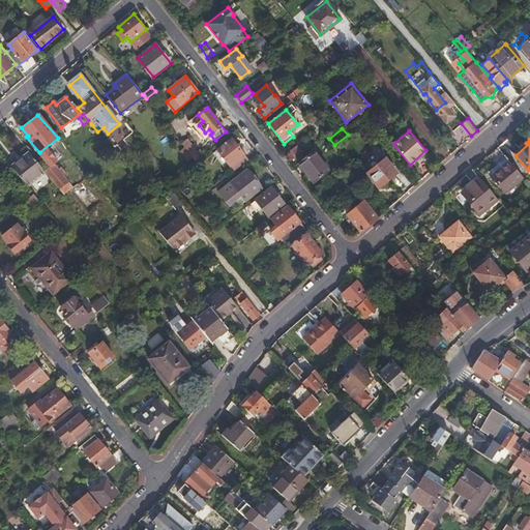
[(217,150),(235,172),(249,160),(232,140),(217,150)]
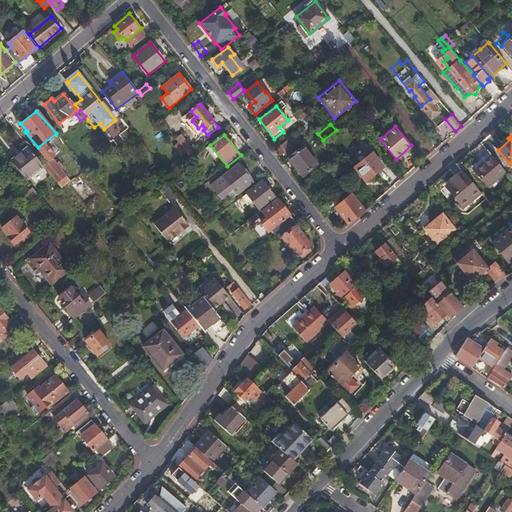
[(175,138),(189,156),(193,153),(179,136),(175,138)]
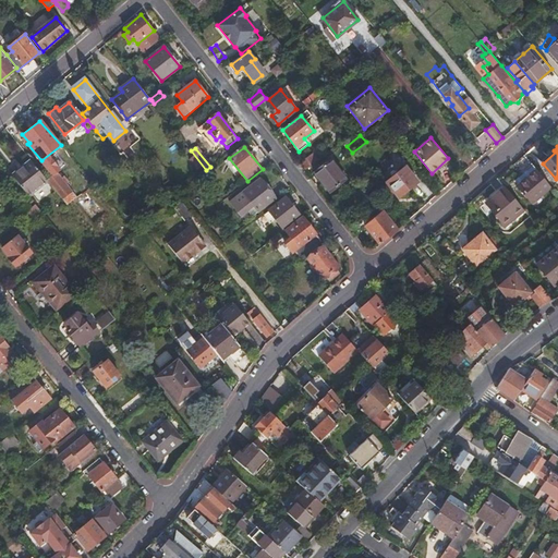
[(299,164),(304,171),(318,160),(313,153),(299,164)]
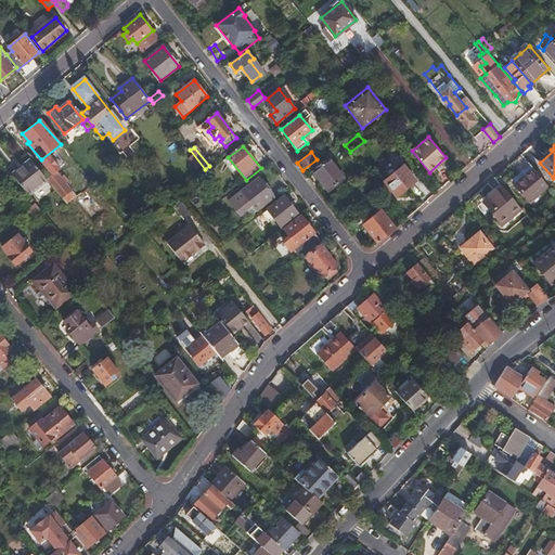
[(521,155),(511,164),(523,178),(514,185),(528,202),(546,185),(521,155)]
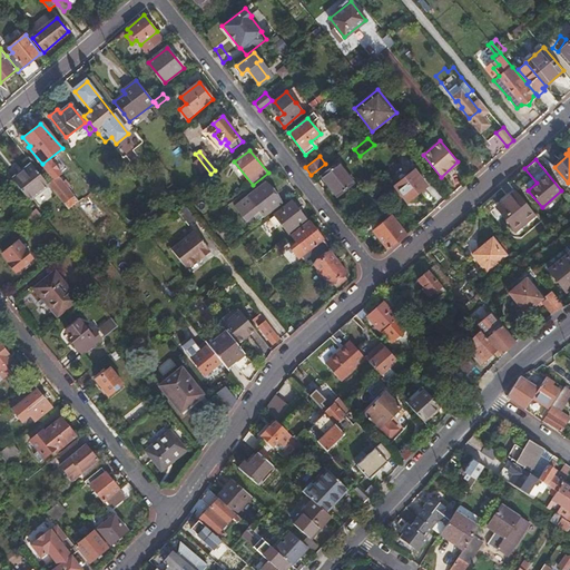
[(31,163),(12,179),(21,189),(26,195),(27,196),(30,200),(49,185),(31,163)]
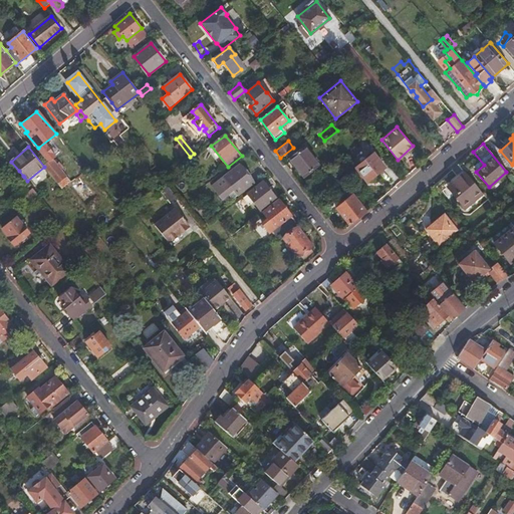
[(319,166),(305,147),(290,158),(305,177),(319,166)]
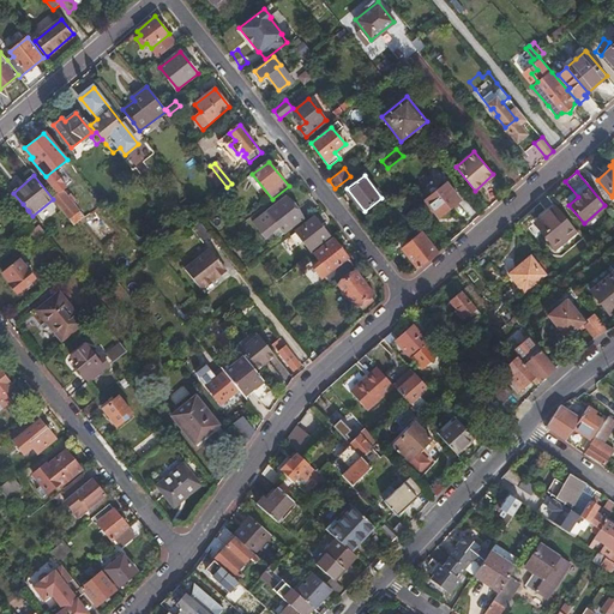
[(459,200),(446,184),(426,200),(439,217),(459,200)]
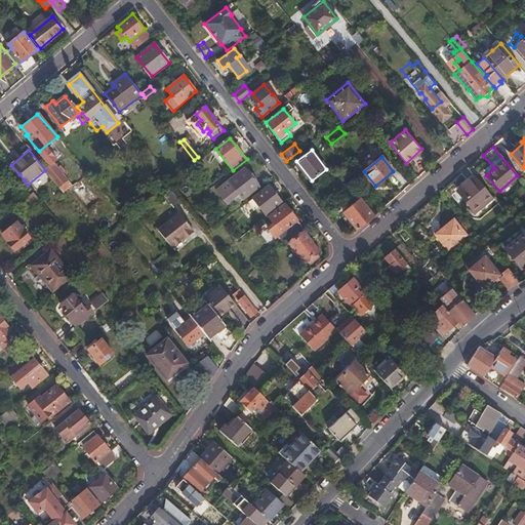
[(59,187),(68,179),(54,162),(45,169),(59,187)]
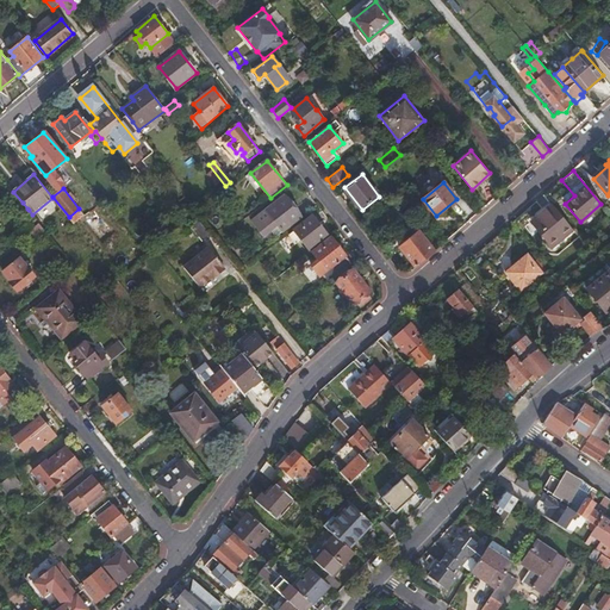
[(300,217),(284,195),(266,211),(271,217),(266,221),(273,230),(278,226),(282,231),(300,217)]
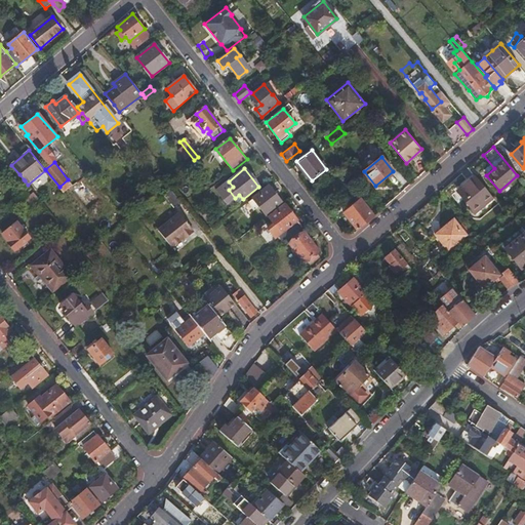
[(56,184),(46,171),(34,180),(43,194),(56,184)]
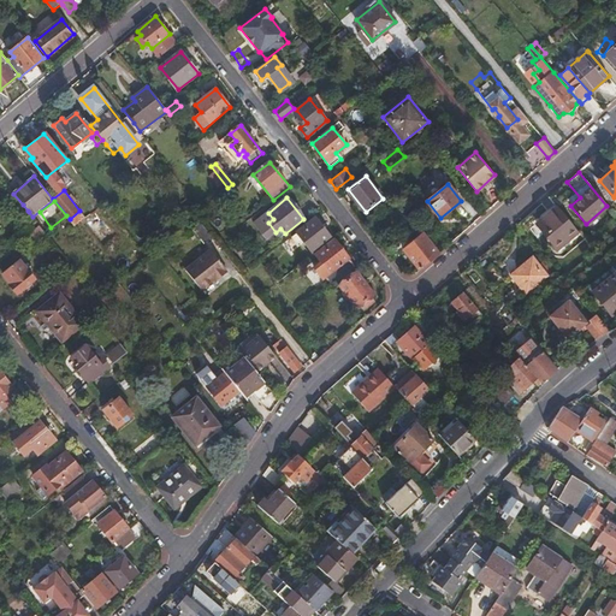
[(578,232),(556,207),(535,225),(557,250),(578,232)]
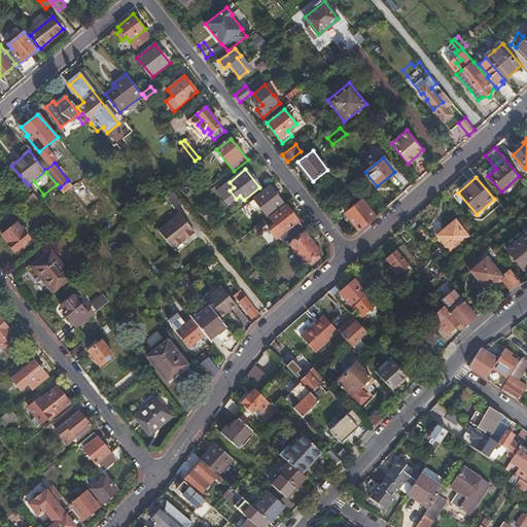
[(59,187),(64,194),(73,186),(70,183),(68,180),(60,187),(59,187)]
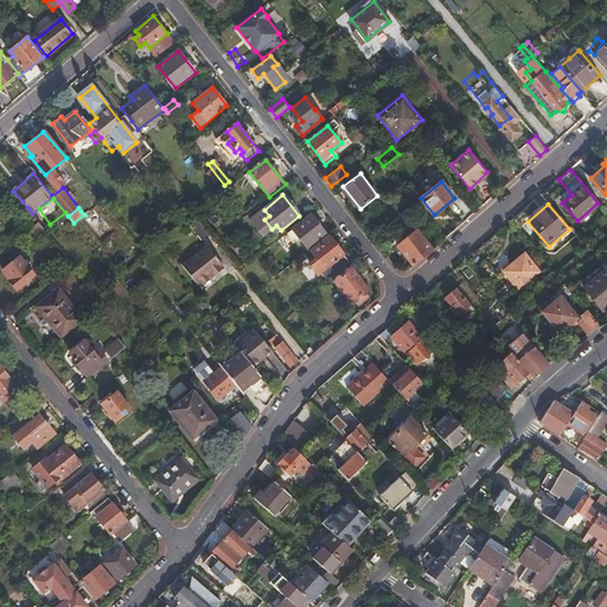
[(29,218),(34,225),(39,222),(33,215),(29,218)]
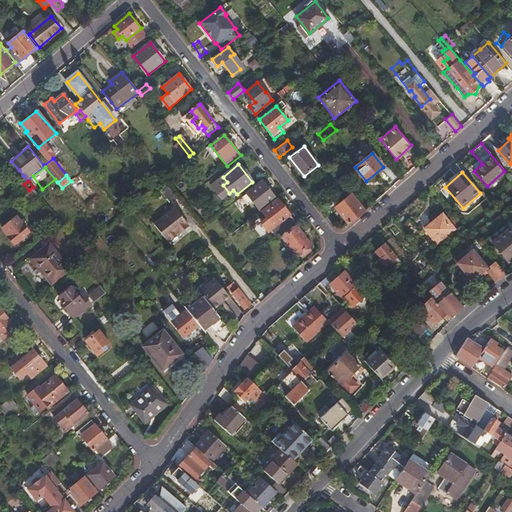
[(275,197),(262,181),(247,193),(260,209),(275,197)]
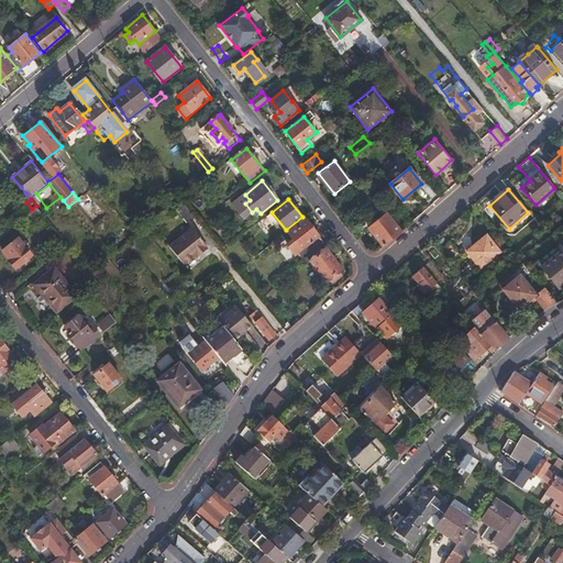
[(184,202),(176,208),(186,220),(194,216),(184,202)]
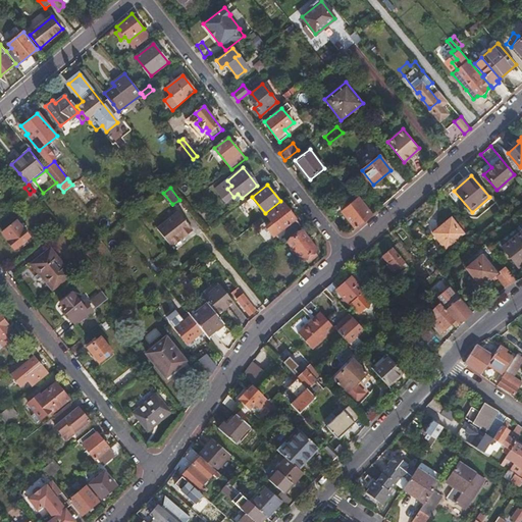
[(30,194),(22,200),(25,204),(33,198),(35,200),(39,197),(34,191),(30,194)]
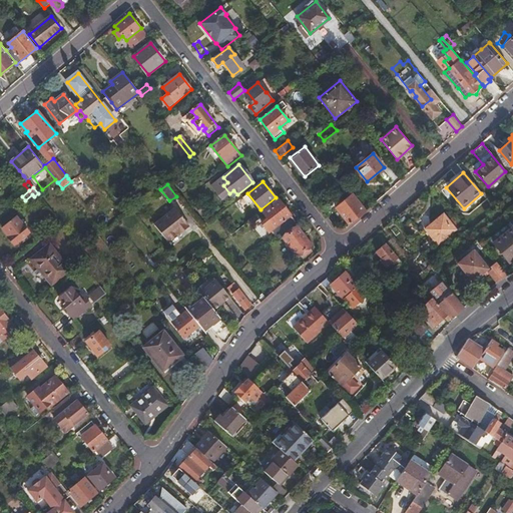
[(366,209),(353,194),(337,208),(349,223),(366,209)]
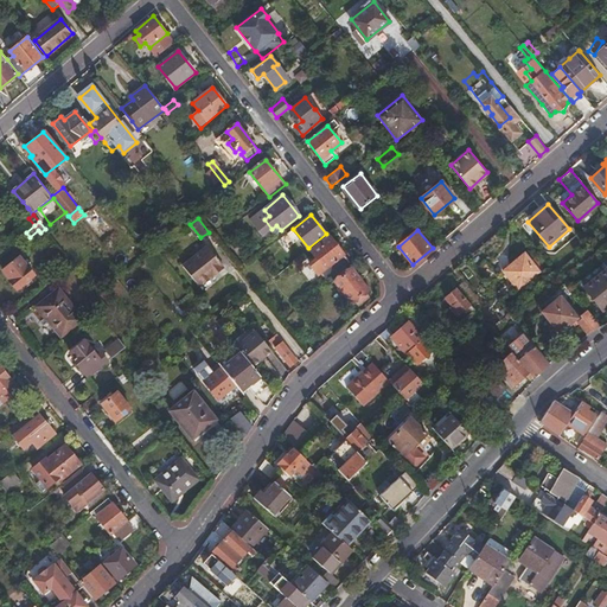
[(350,262),(330,237),(312,251),(326,269),(320,273),(326,280),(350,262)]
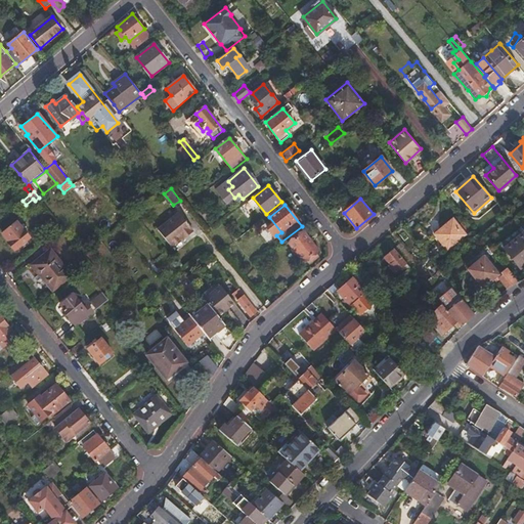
[(191,228),(178,212),(158,227),(170,245),(181,235),(183,237),(192,231),(190,229),(191,228)]
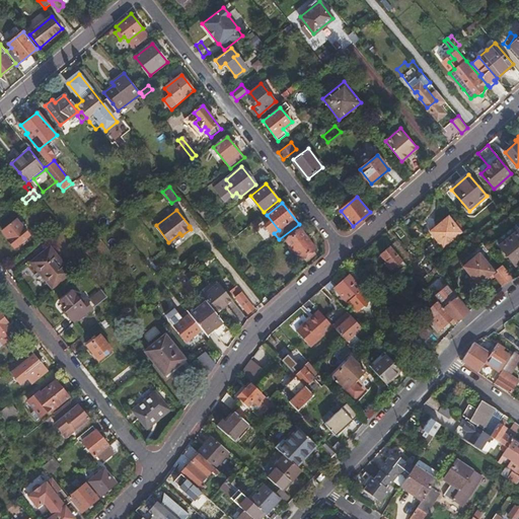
[(461,232),(448,217),(430,232),(443,247),(461,232)]
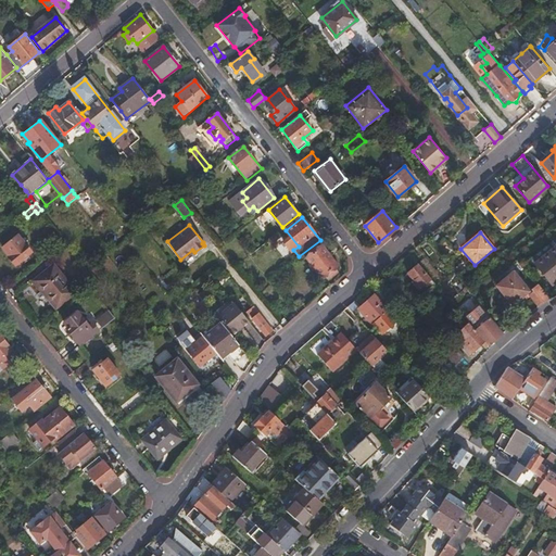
[(32,252),(17,236),(3,248),(11,256),(10,257),(16,265),(32,252)]
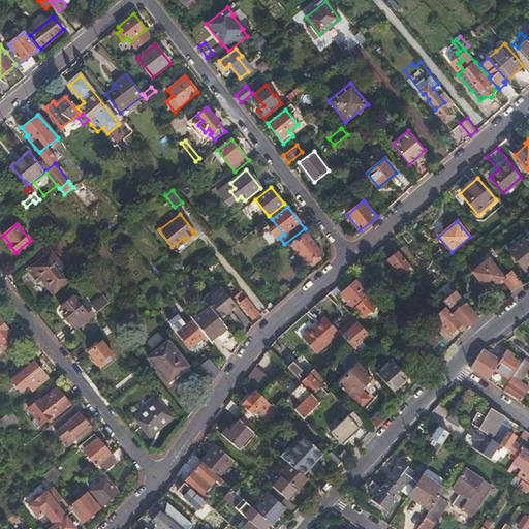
[(528,267),(528,230),(526,227),(504,247),(508,252),(510,251),(527,270),(528,267)]
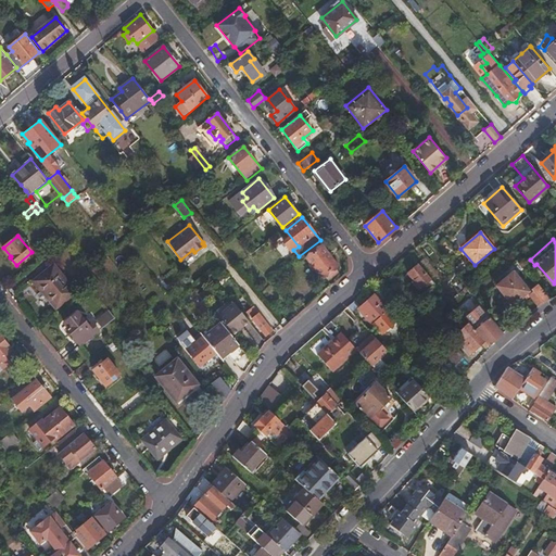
[(338,265),(323,245),(307,258),(323,278),(326,275),(329,279),(338,273),(335,268),(338,265)]
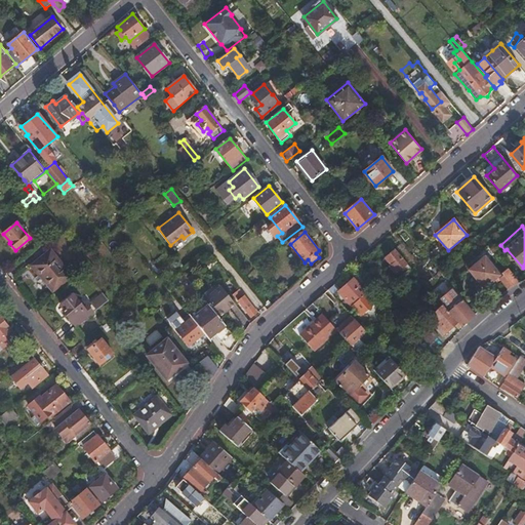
[(406,247),(402,244),(397,248),(400,252),(406,247)]
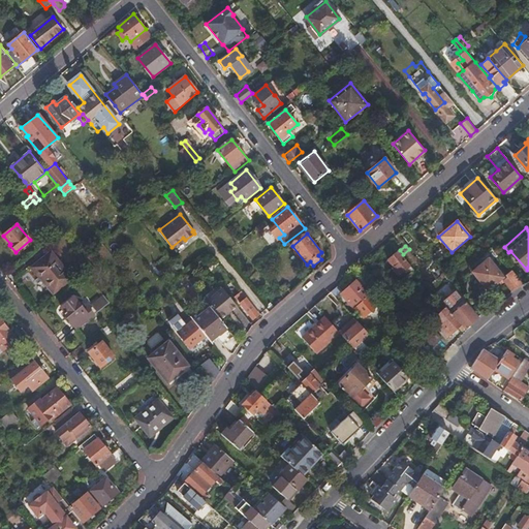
[(72,278),(51,251),(32,267),(53,292),(72,278)]
